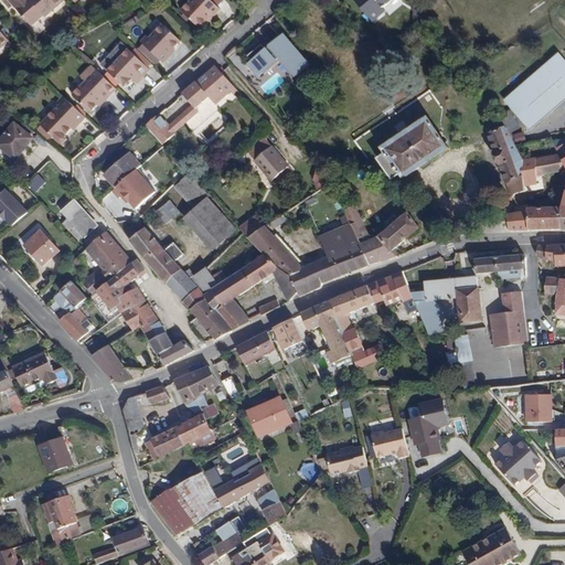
[(9,0),(31,25),(44,14),(45,17),(64,0),(9,0)]
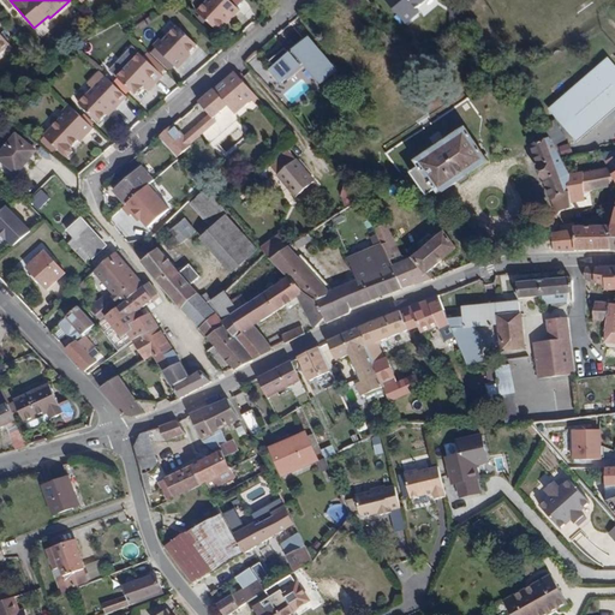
[(212,0),(199,12),(220,31),(233,16),(236,18),(243,11),(231,0),(212,0)]
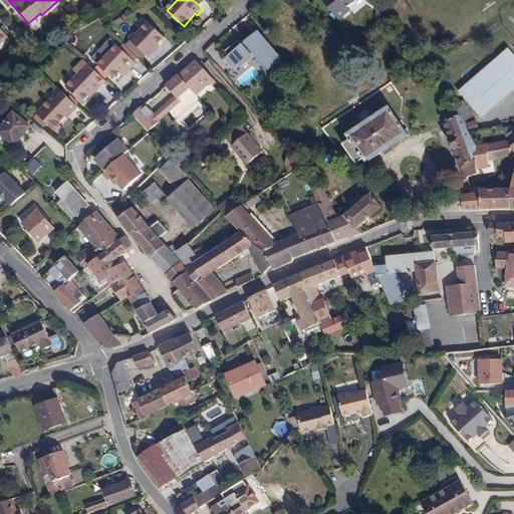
[(322,0),(340,20),(358,4),(355,1),(355,0),(322,0)]
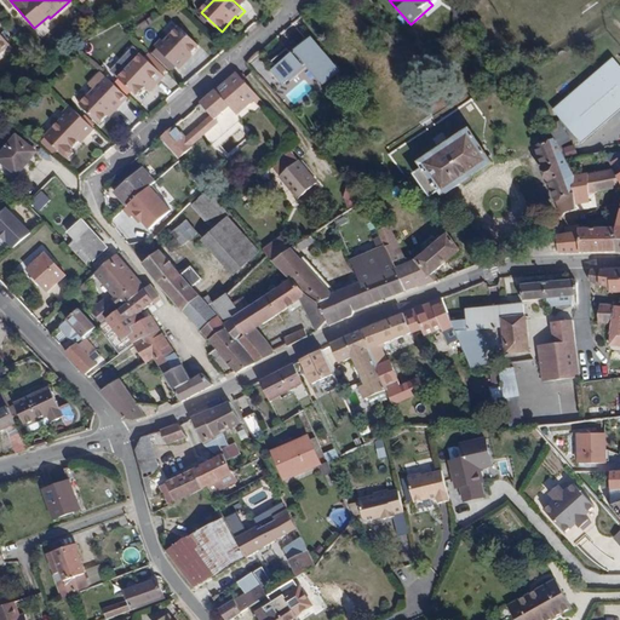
[(155,46),(181,70),(188,63),(185,62),(200,46),(181,28),(166,42),(162,39),(155,46)]
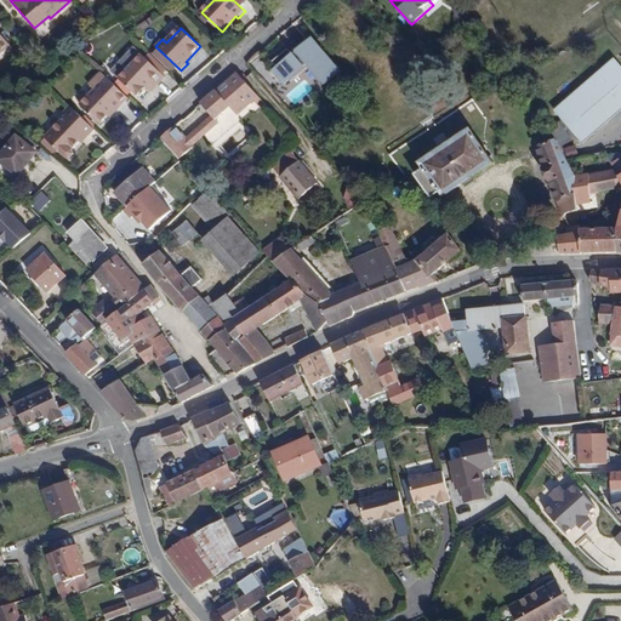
[(0,53),(10,45),(0,32),(0,53)]
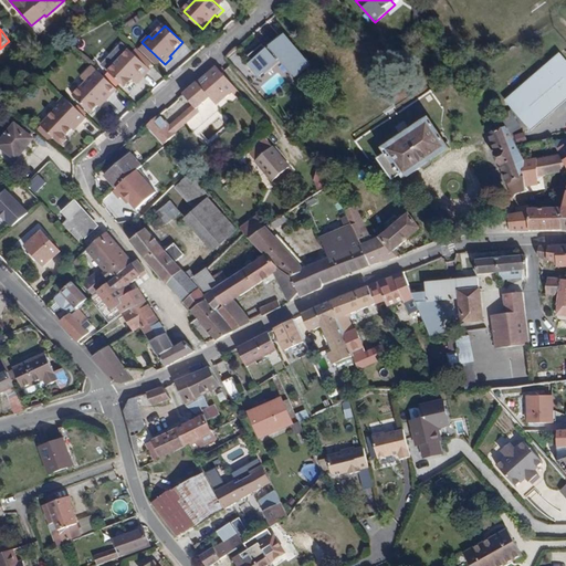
[(254,59),(251,62),(261,73),(282,55),(297,74),(311,63),(285,33),(269,48),(263,42),(249,53),(254,59)]
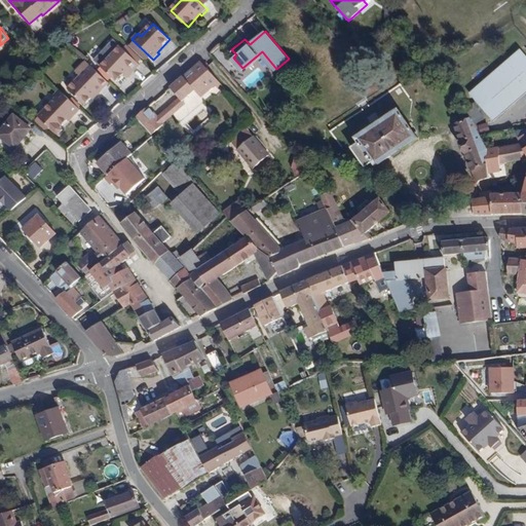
[(122,46),(102,66),(118,81),(121,81),(123,79),(123,75),(128,70),(134,75),(142,66),(122,46)]
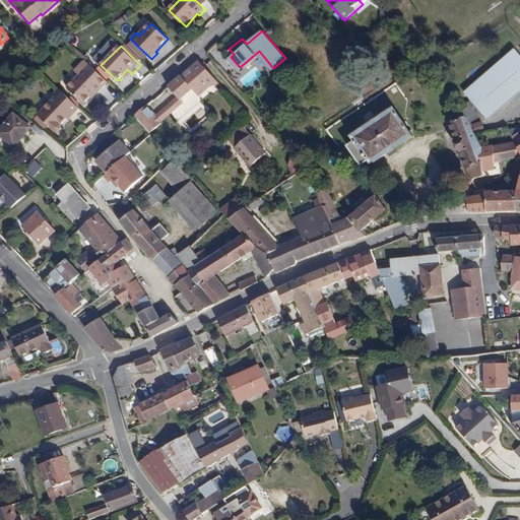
[(519,55),(513,48),(462,91),(486,120),(519,90),(519,55)]
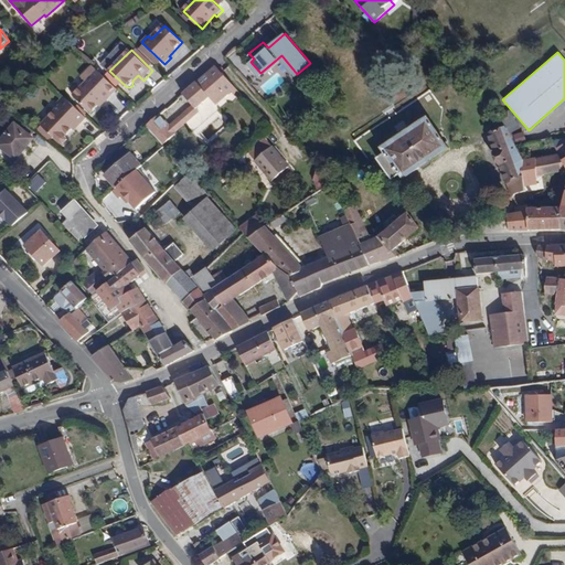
[(180,116),(187,123),(199,112),(196,109),(210,97),(216,105),(236,88),(216,65),(183,95),(192,105),(180,116)]
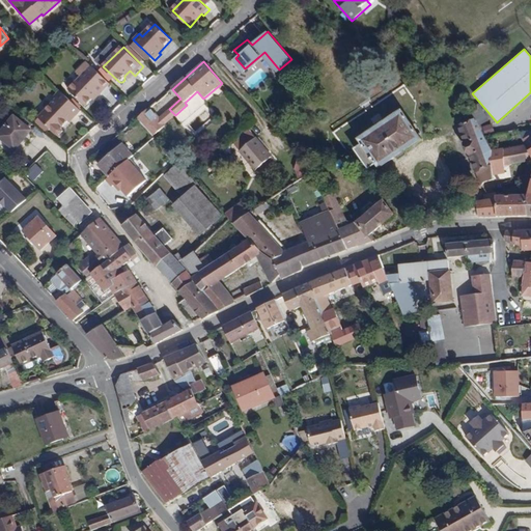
[(82,78),(71,89),(87,105),(99,93),(101,95),(111,84),(92,66),(88,72),(83,67),(77,74),(82,78)]
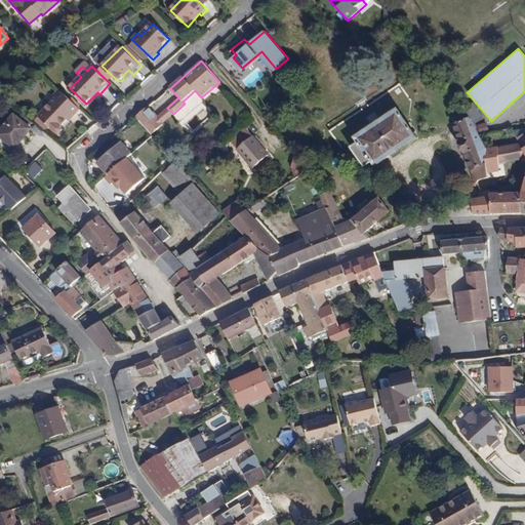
[(64,93),(40,118),(56,133),(61,134),(64,132),(62,128),(75,116),(76,117),(82,111),(64,93)]
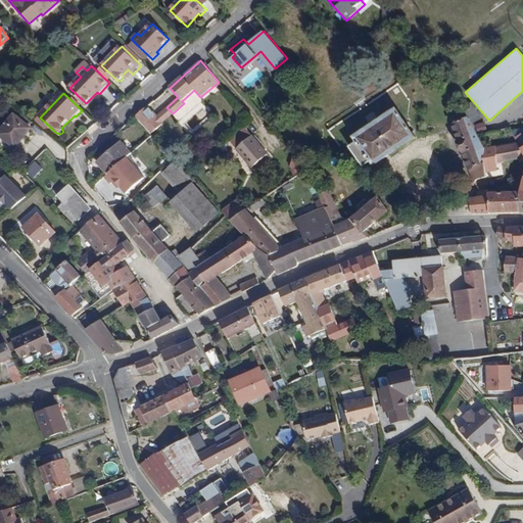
[(149,106),(136,116),(146,129),(151,134),(163,123),(163,122),(157,115),(149,106)]
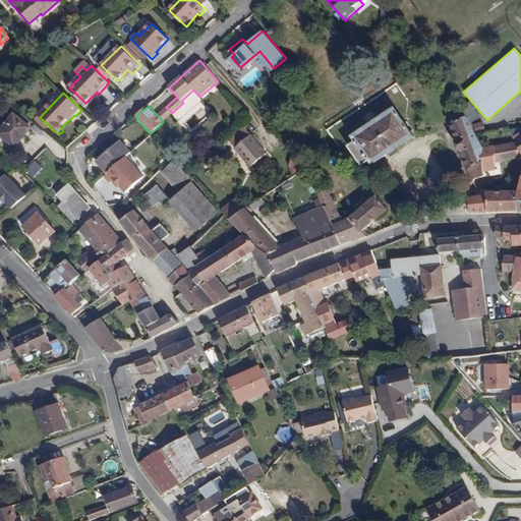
[(166,107),(157,115),(163,121),(172,113),(166,107)]
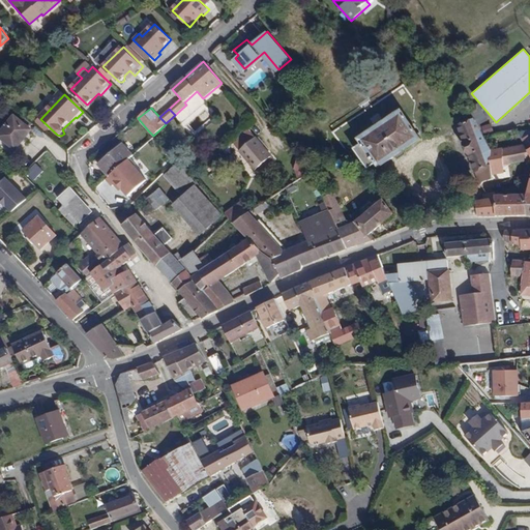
[(360,144),(354,148),(369,169),(376,165),(378,168),(395,156),(405,150),(420,140),(401,110),(357,140),(360,144)]
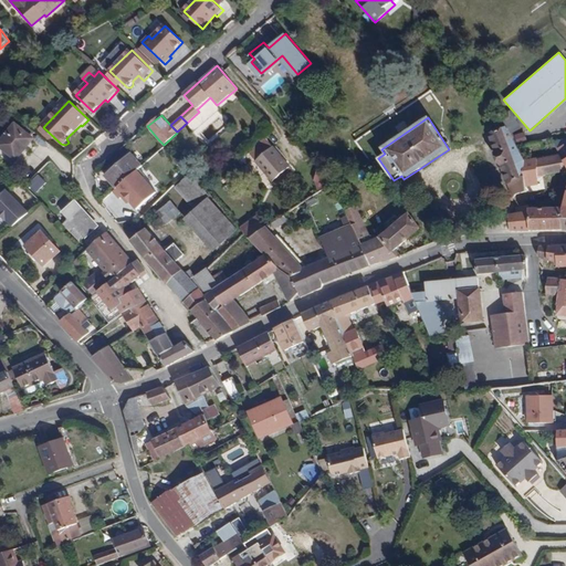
[(0,144),(0,145),(17,159),(33,139),(16,125),(0,144)]
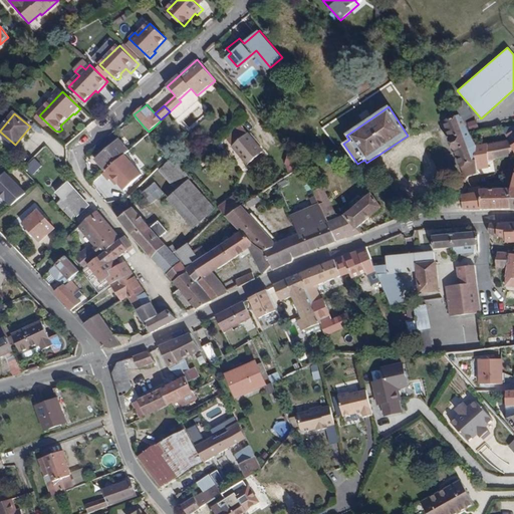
[(467,177),(476,174),(476,146),(459,115),(445,121),(466,180),(467,177)]
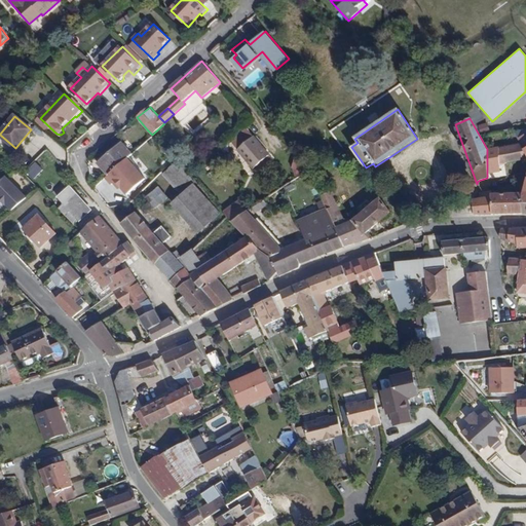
[(480,123),(482,133),(489,130),(487,122),(480,123)]
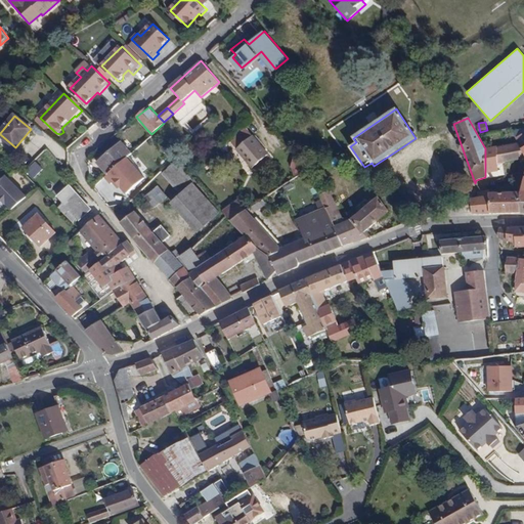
[(141,134),(146,140),(153,135),(151,134),(146,129),(141,134)]
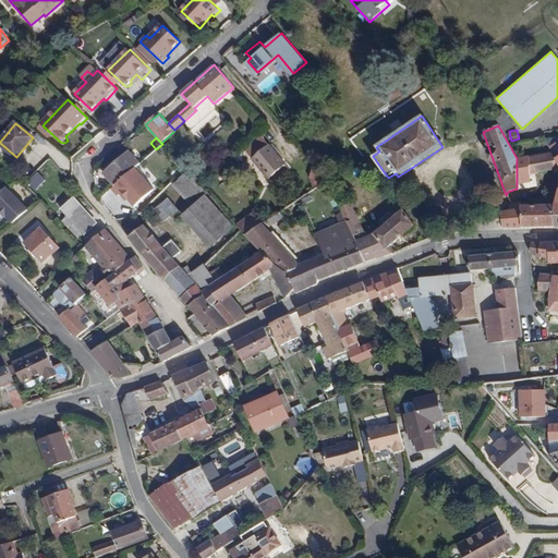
[(253,158),(269,178),(286,164),(270,144),(253,158)]
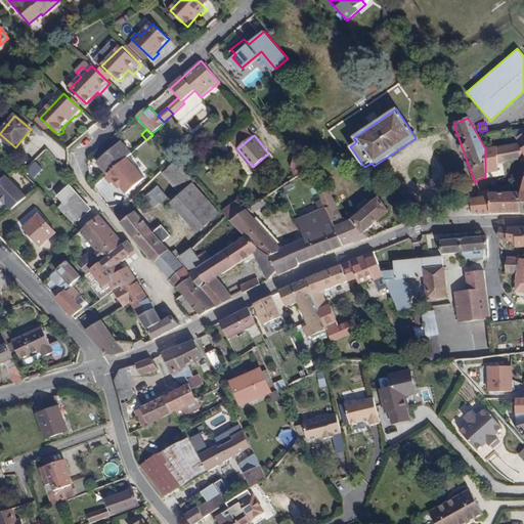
[(98,163),(108,174),(132,154),(123,142),(98,163)]
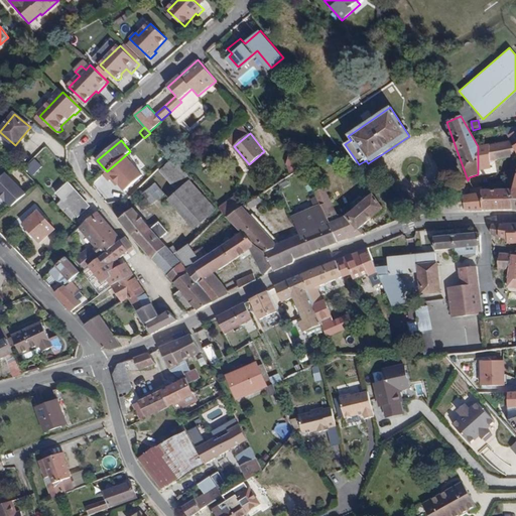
[(511,140),(491,144),(491,161),(515,156),(515,149),(514,146),(511,140)]
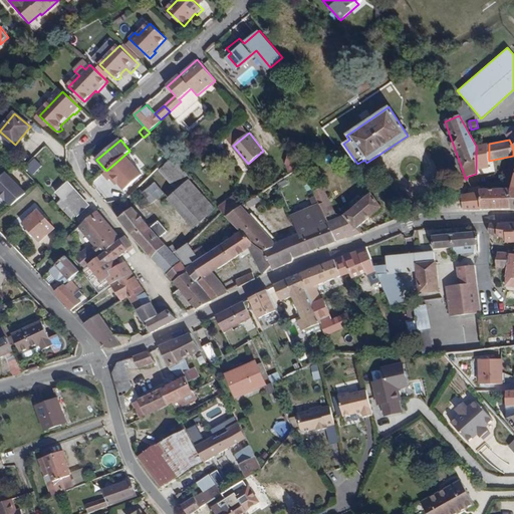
[(476,146),(476,174),(479,174),(489,168),(489,161),(489,144),(476,146)]
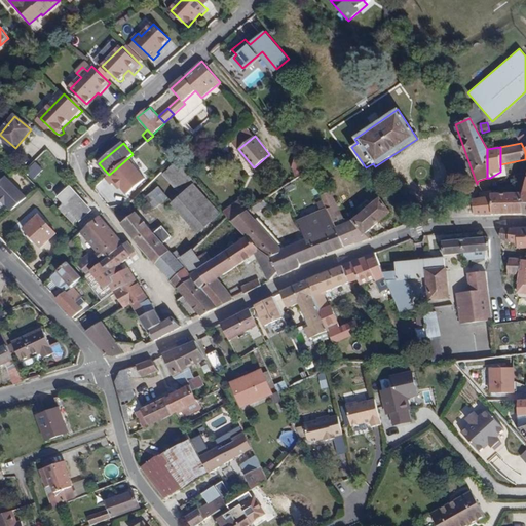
[(402,149),(392,155),(396,158),(404,153),(402,149)]
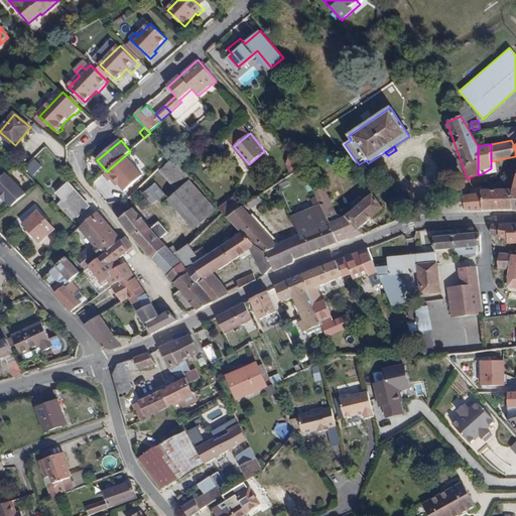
[(32,176),(41,166),(33,158),(24,168),(32,176)]
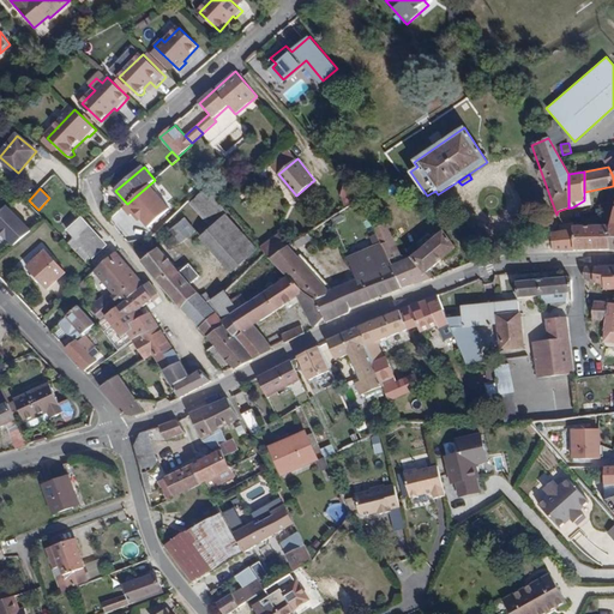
[(191,204),(212,227),(226,214),(228,212),(206,190),(191,204)]
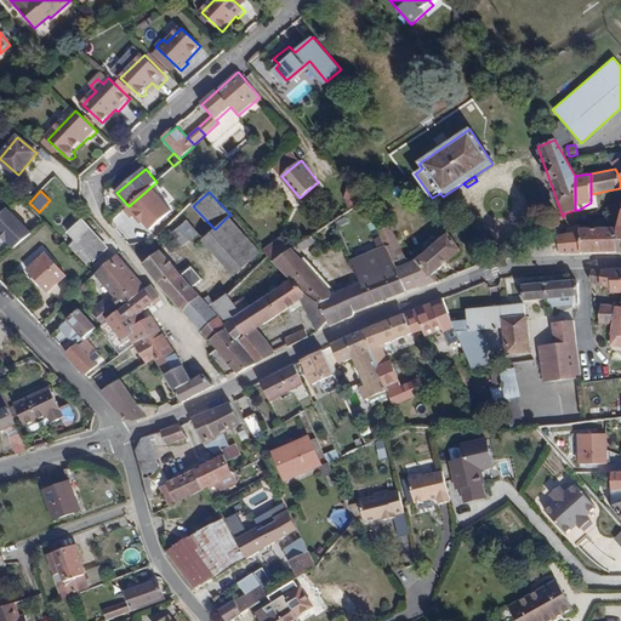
[(0,234),(0,235),(7,244),(9,243),(16,251),(33,237),(9,211),(0,218),(0,233),(0,234)]
